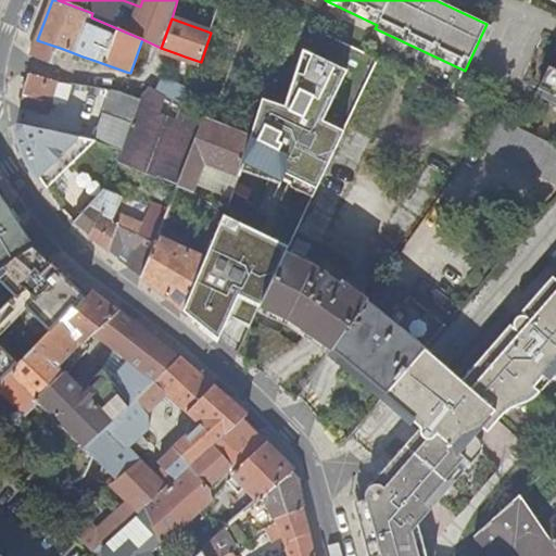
[(30,57),(51,64),(54,53),(60,55),(63,49),(37,40),(30,57)]
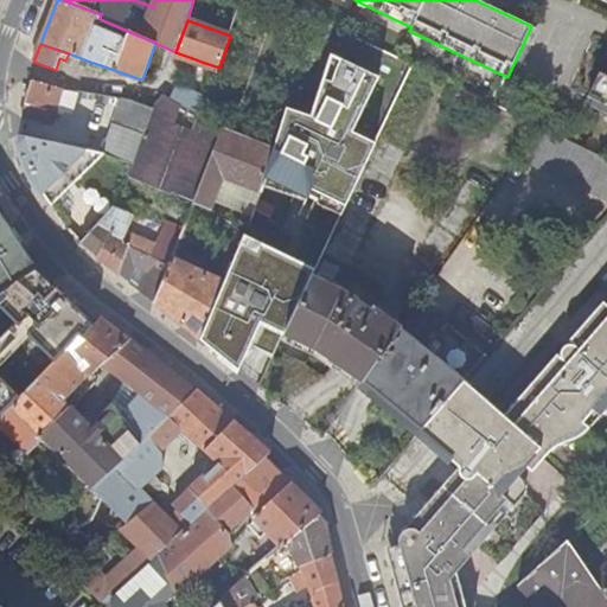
[(59,58),(56,70),(62,72),(65,61),(59,58)]
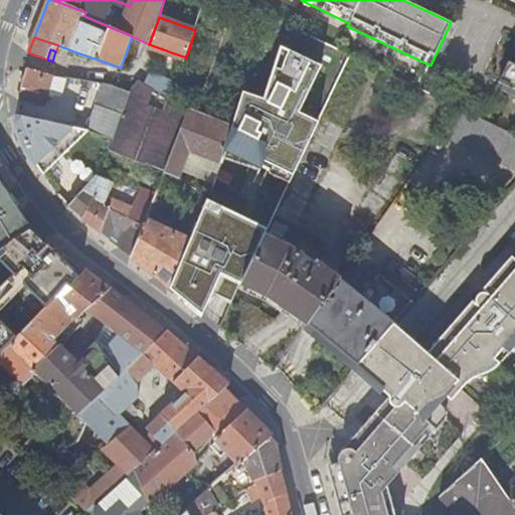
[(274,163),(295,172),(315,132),(319,122),(300,113),(322,65),(289,50),(285,59),(283,69),(277,68),(266,100),(244,93),(232,127),(224,150),(238,154),(239,156),(262,166),(266,159),(274,163)]
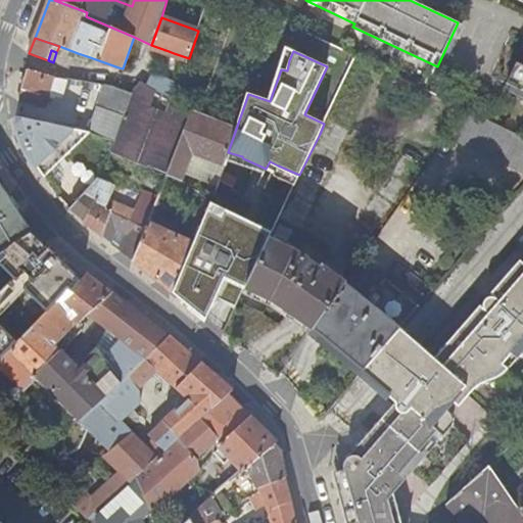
[(522,64),(517,61),(507,83),(522,91),(522,64)]
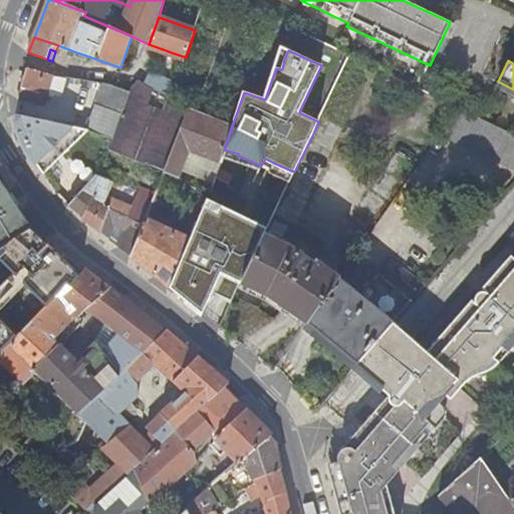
[(46,95),(44,105),(48,106),(51,93),(56,75),(28,68),(22,88),(46,95)]
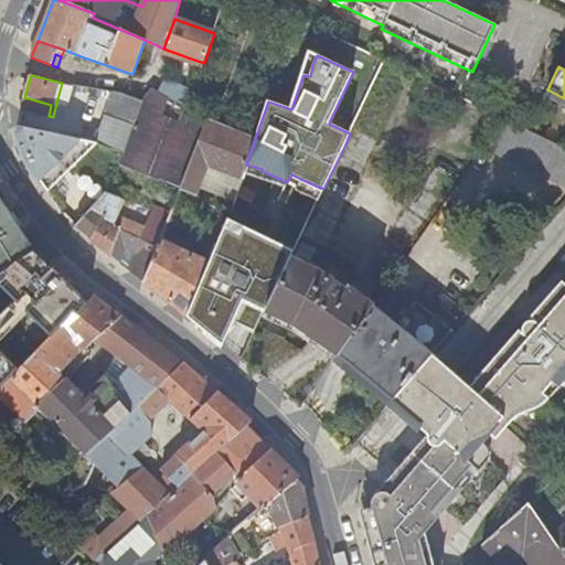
[(62,83),(56,103),(70,107),(75,85),(62,83)]
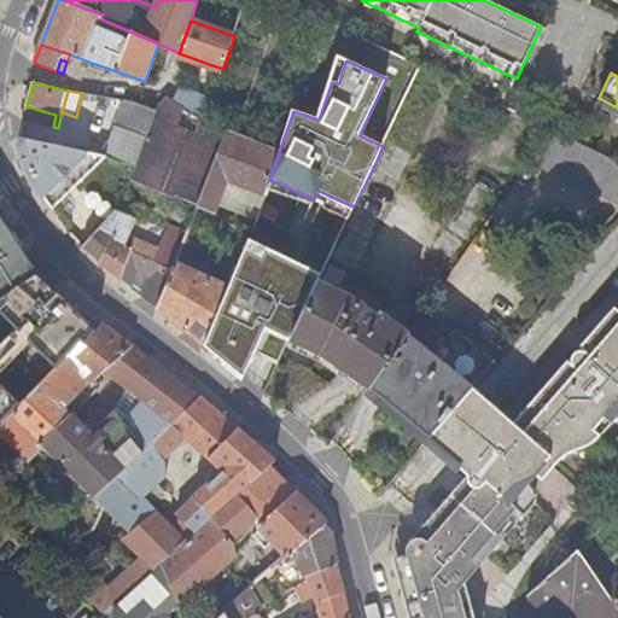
[(176,196),(205,122),(164,100),(159,112),(136,170),(133,179),(176,196)]
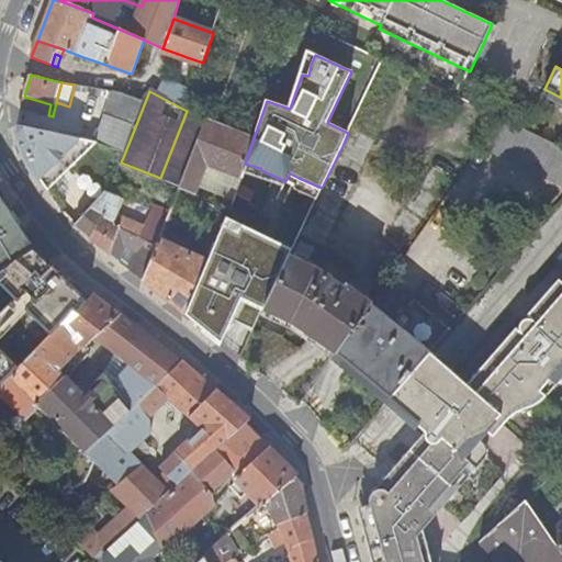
[(113,92),(96,146),(124,155),(145,102),(128,97),(113,92)]
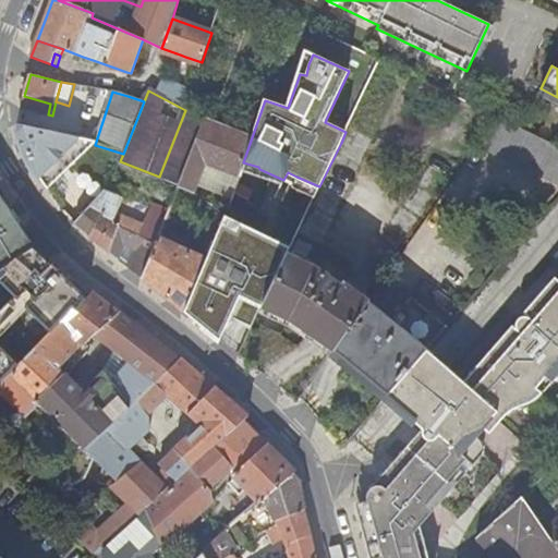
[(50,104),(24,96),(21,109),(48,114),(50,104)]
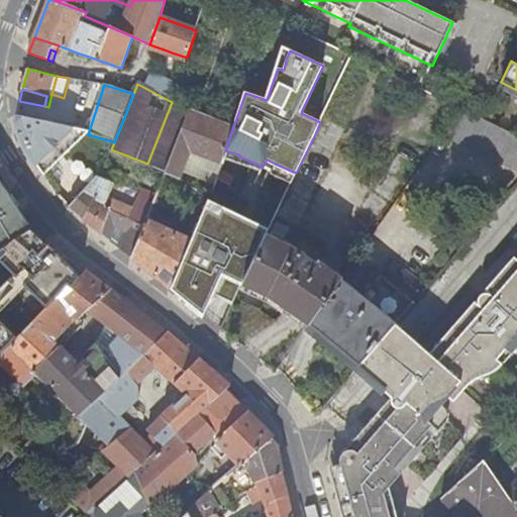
[(195,100),(191,110),(198,113),(202,103),(195,100)]
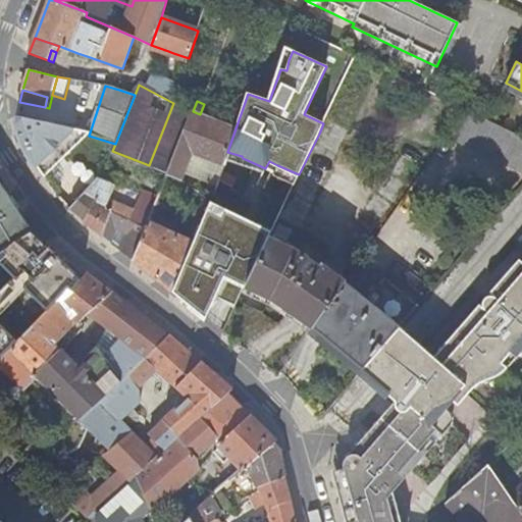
[(173,103),(149,165),(167,174),(193,111),(173,103)]
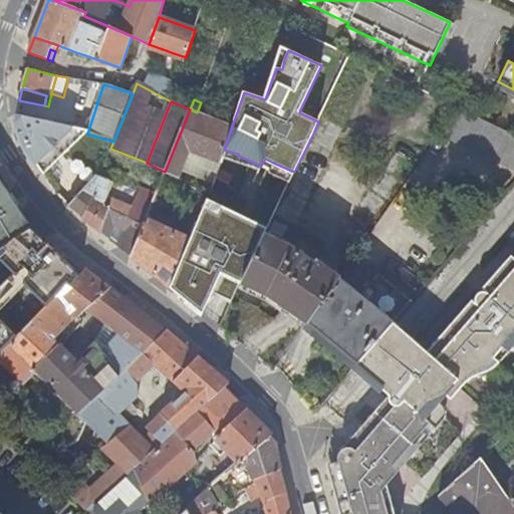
[(179,178),(183,171),(191,151),(220,163),(224,150),(232,126),(197,112),(190,109),(165,172),(179,178)]
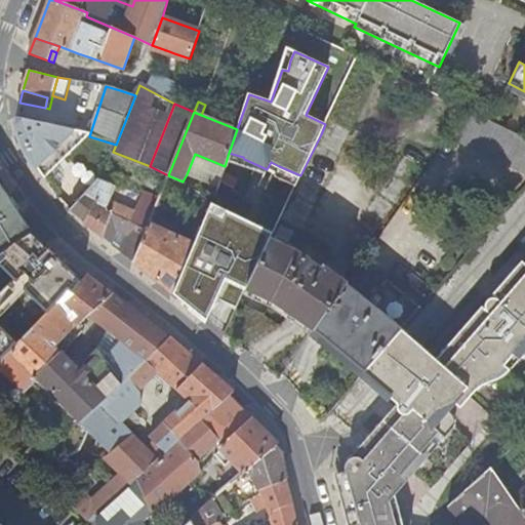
[(524,138),(469,112),(454,142),(524,174),(524,138)]
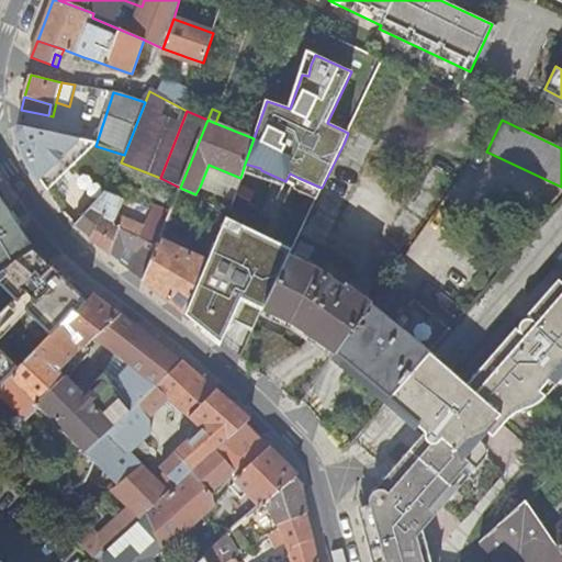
[(47,192),(96,146),(76,139),(18,127),(17,135),(26,161),(47,192)]
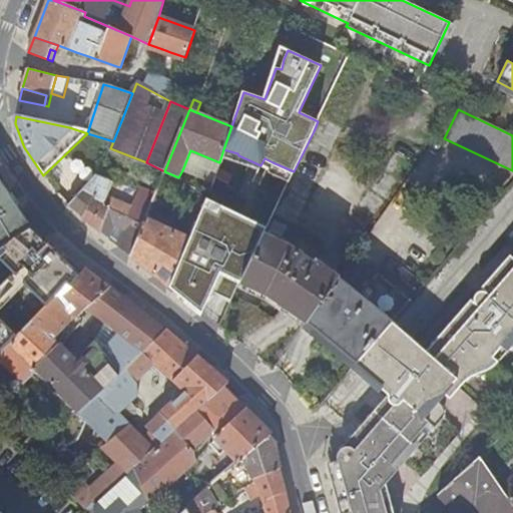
[(182,170),(211,181),(219,162),(190,150),(182,170)]
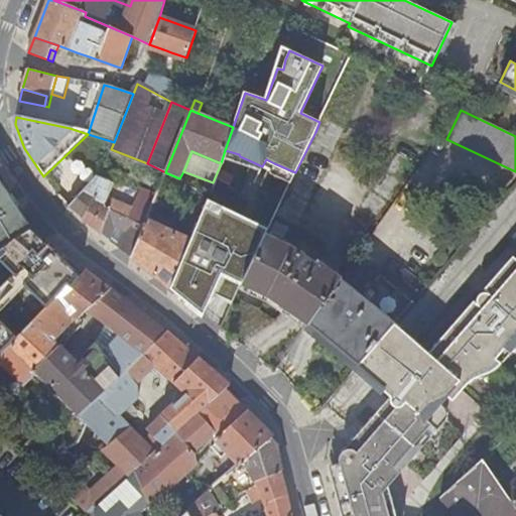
[(274,163),(271,171),(291,180),(295,172),(274,163)]
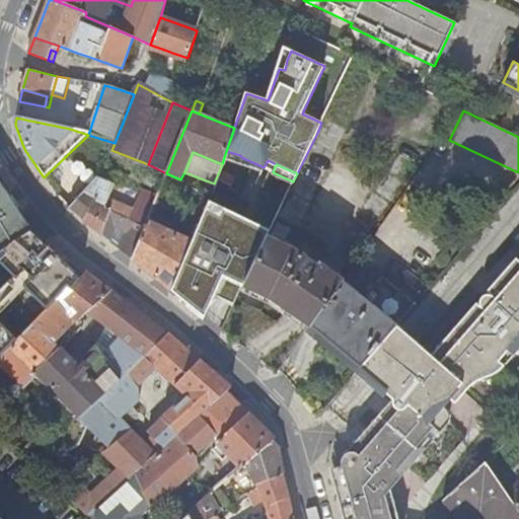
[(154,202),(139,196),(133,211),(107,201),(115,187),(94,178),(70,208),(83,219),(90,204),(130,221),(144,226),(148,215),(154,202)]
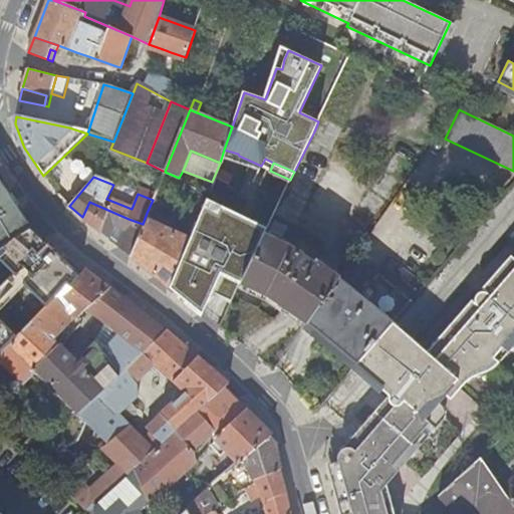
[(0,248),(30,226),(0,180),(0,248)]
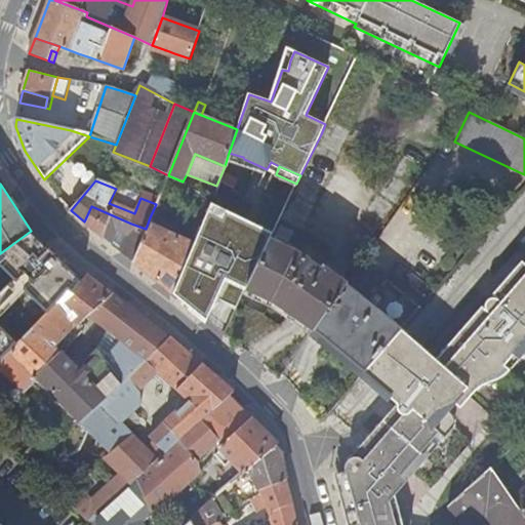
[(140,198),(156,204),(158,200),(143,194),(140,198)]
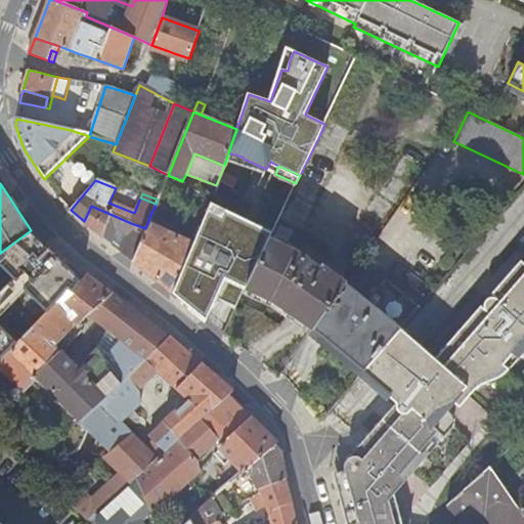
[(226,209),(210,202),(207,209),(206,212),(191,244),(172,292),(191,307),(206,319),(217,298),(235,309),(236,306),(245,290),(270,235),(272,230),(225,210),(226,209)]
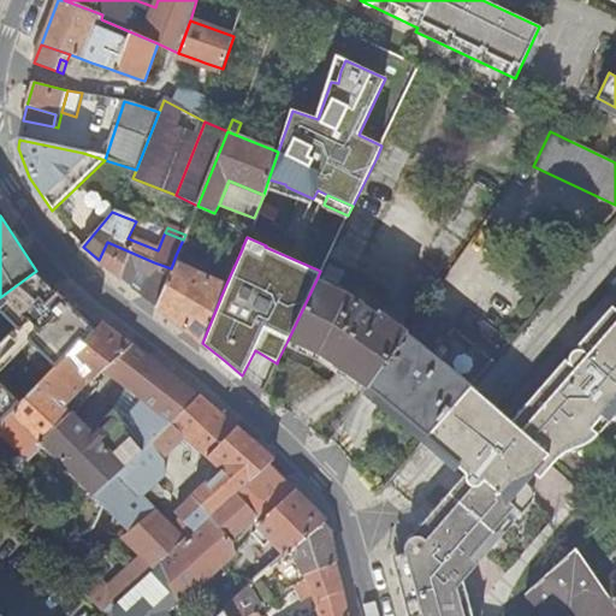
[(136,268),(149,276),(154,262),(107,242),(99,260),(98,262),(129,285),(136,268)]
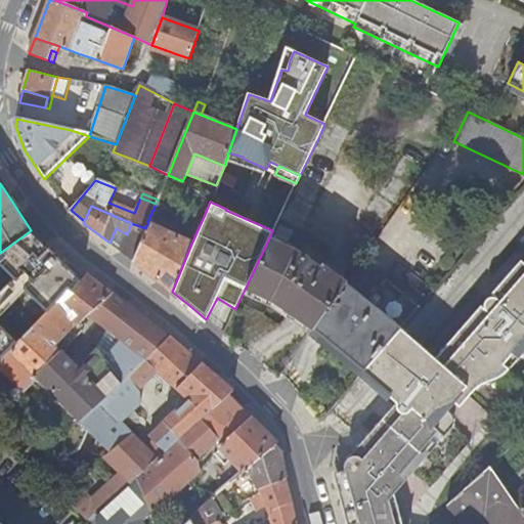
[(132,259),(158,280),(176,235),(165,229),(167,225),(149,217),(145,228),(132,259)]
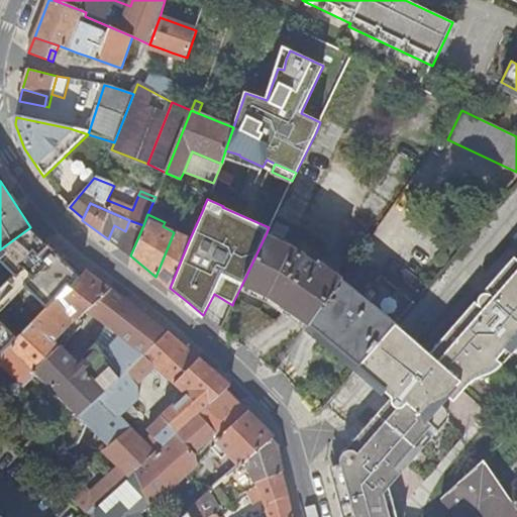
[(125,231),(117,247),(130,257),(130,255),(143,225),(129,220),(125,231)]
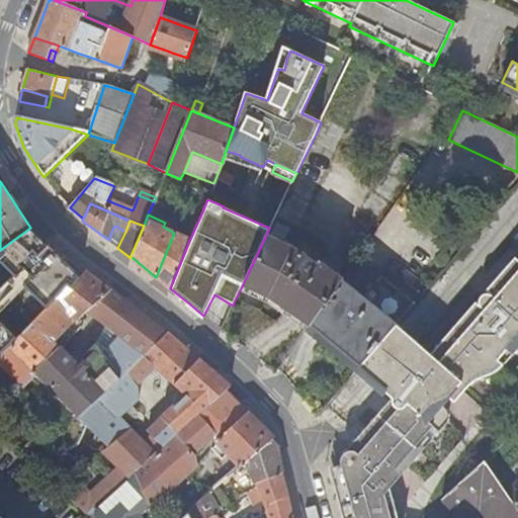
[(30,228),(0,250),(0,259),(15,276),(26,288),(47,312),(56,303),(67,290),(70,292),(81,277),(30,228)]
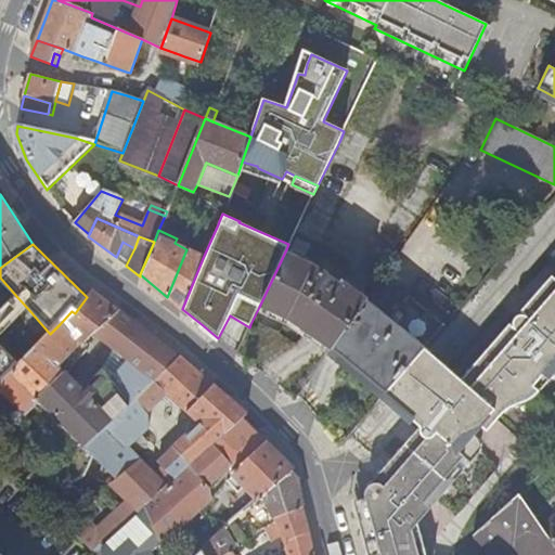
[(167,297),(182,309),(203,258),(186,249),(167,297)]
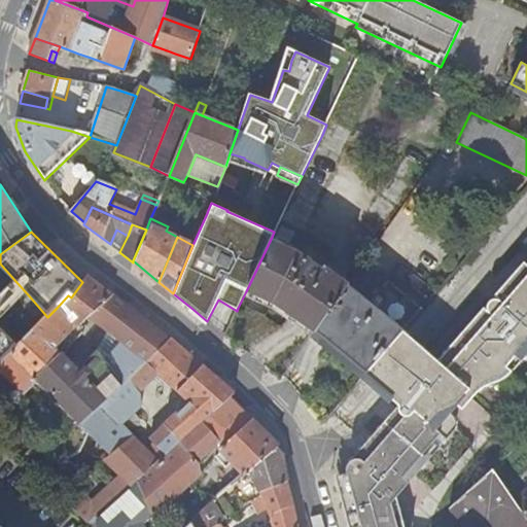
[(321,268),(272,237),(246,291),(274,303),(314,331),(349,282),(323,267),(321,268)]
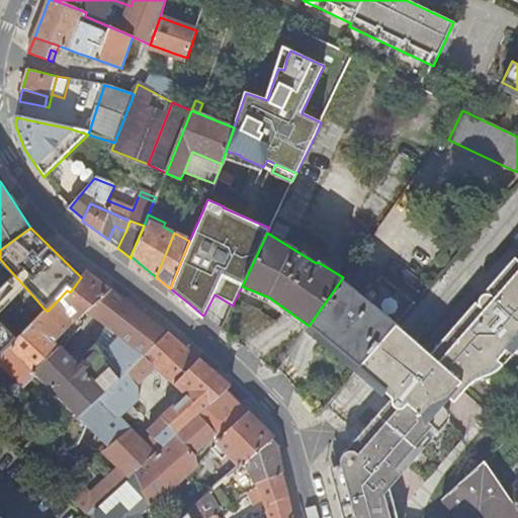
[(342,478),(331,481),(336,498),(378,446),(398,422),(433,386),(445,374),(453,367),(454,367),(476,345),(505,316),(517,303),(517,259),(515,257),(432,354),(422,365),(428,370),(412,390),(405,384),(394,398),(343,457),(341,461),(340,468),(342,478)]
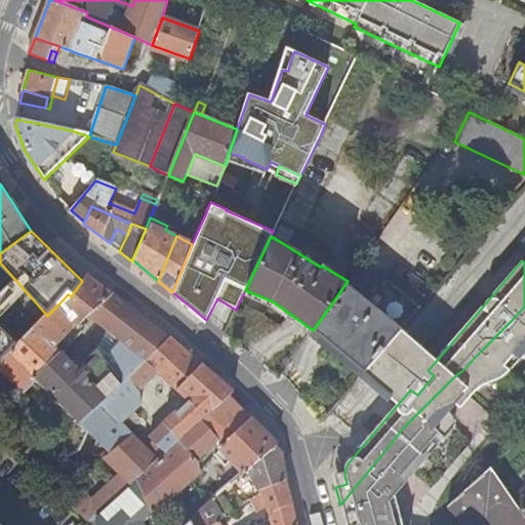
[(146,360),(169,336),(123,300),(87,274),(82,281),(71,296),(68,294),(56,307),(74,322),(75,324),(77,323),(87,314),(122,341),(146,360)]
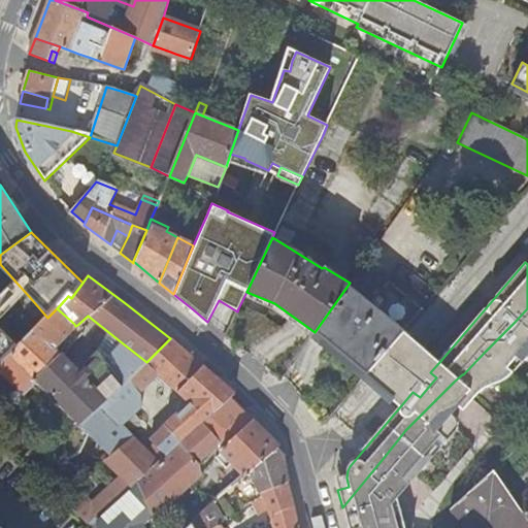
[(424,309),(416,302),(400,290),(390,281),(370,303),(351,287),(316,333),(367,376),(405,331),(424,309)]
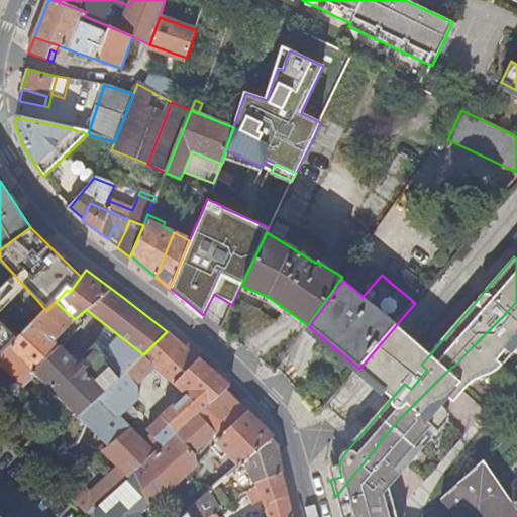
[(392,284),(407,296),(414,288),(399,275),(392,284)]
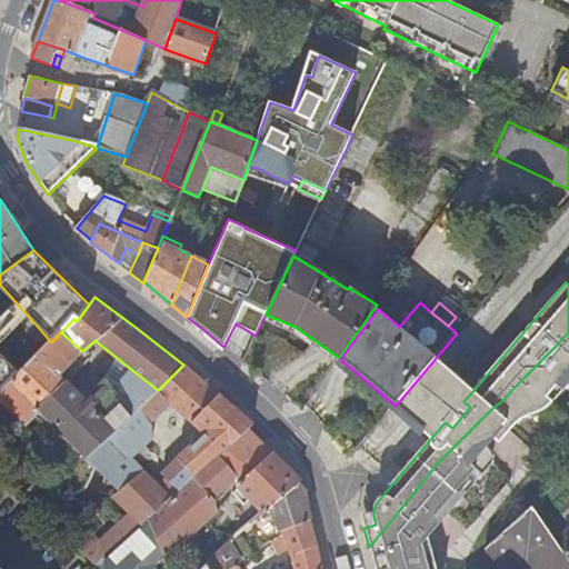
[(17,303),(0,320),(0,347),(29,317),(17,303)]
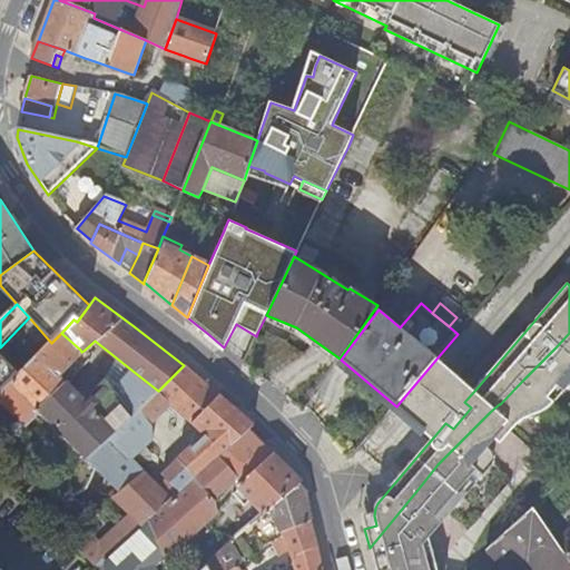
[(0,394),(9,403),(31,424),(43,412),(52,422),(48,426),(55,433),(42,444),(61,465),(78,450),(99,430),(125,405),(115,391),(107,377),(85,402),(59,375),(80,350),(61,333),(51,343),(20,376),(0,394)]
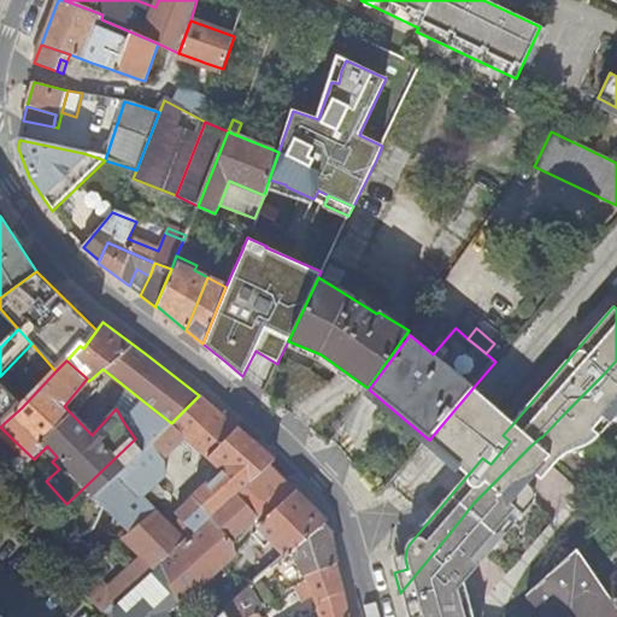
[(616,360),(601,376),(566,411),(541,438),(540,438),(530,446),(516,460),(474,503),(451,532),(400,593),(406,616),(482,616),(476,593),(470,594),(463,579),(534,497),(535,492),(534,487),(532,483),(527,480),(548,453),(556,459),(566,452),(586,442),(591,438),(616,406),(616,360)]
